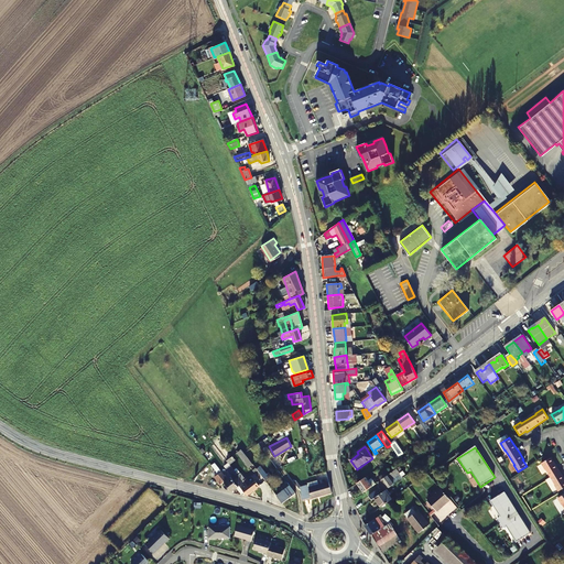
[(248,468),(253,464),(241,449),(237,453),(248,468)]
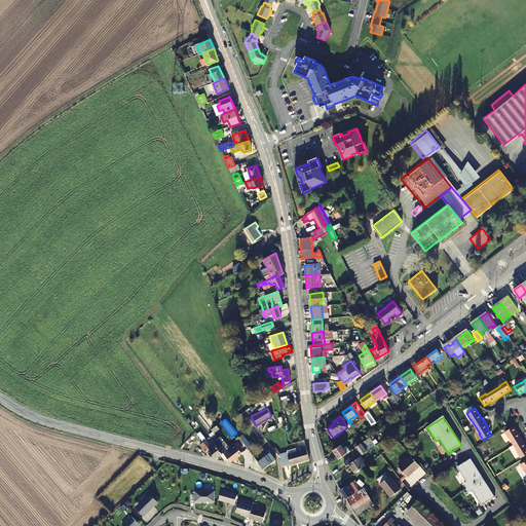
[(211,428),(215,434),(220,429),(216,424),(211,428)]
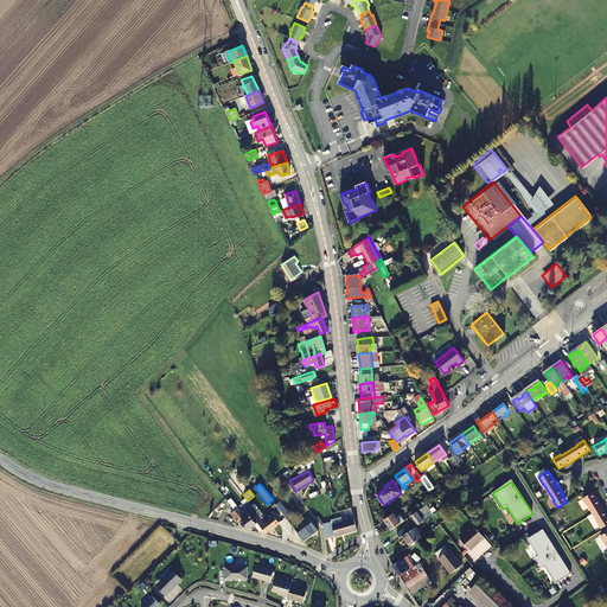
[(593,493),(583,499),(588,506),(588,505),(598,522),(601,529),(606,525),(606,516),(606,515),(598,499),(596,500),(593,493)]
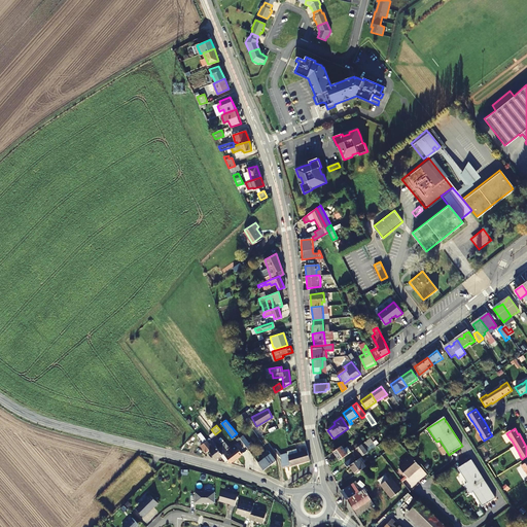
[(367,430),(360,435),(364,442),(372,435),(367,430)]
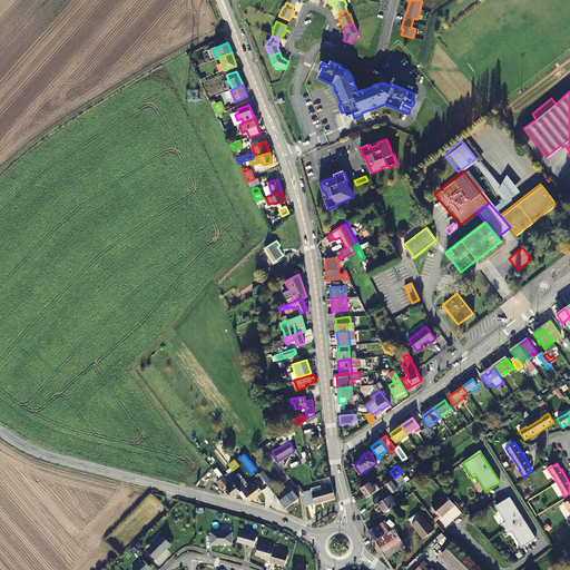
[(264,479),(268,484),(274,481),(272,477),(269,478),(264,470),(261,473),(264,479)]
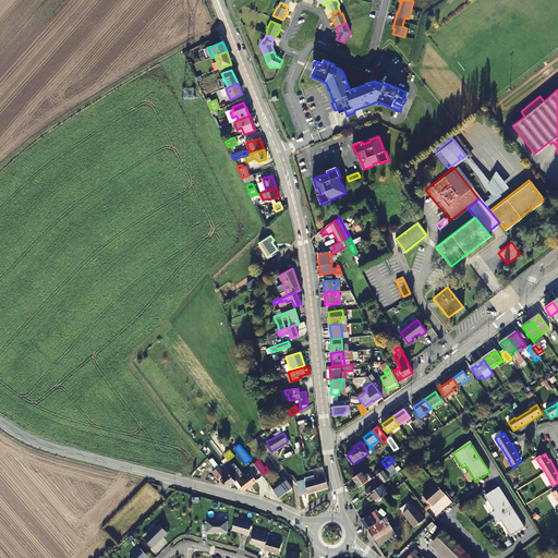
[(403,463),(399,466),(397,464),(396,462),(374,477),(379,486),(389,480),(387,476),(396,470),(398,472),(401,470),(400,470),(405,466),(403,463)]
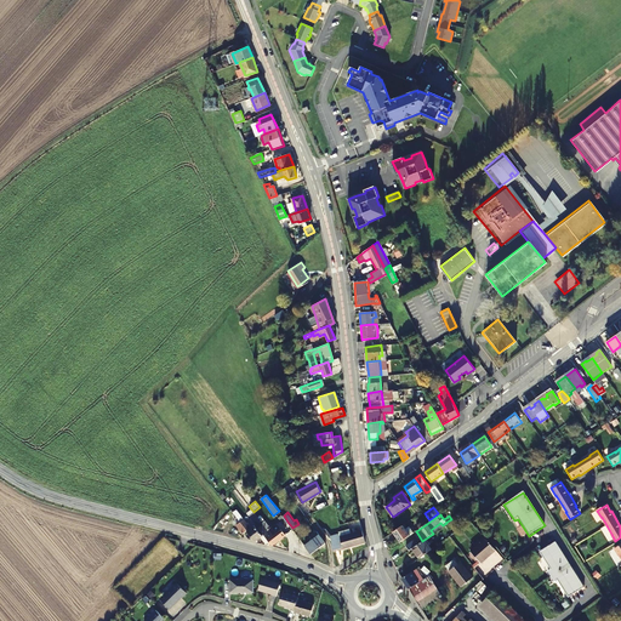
[(251,528),(244,519),(241,517),(238,519),(240,522),(246,530),(251,536),(255,541),(260,536),(266,543),(269,541),(263,533),(262,534),(255,525),(251,528)]
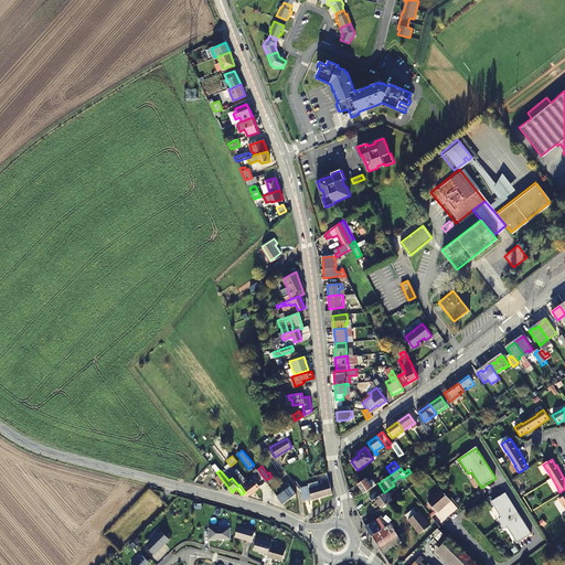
[(219,475),(214,478),(221,486),(224,482),(219,475)]
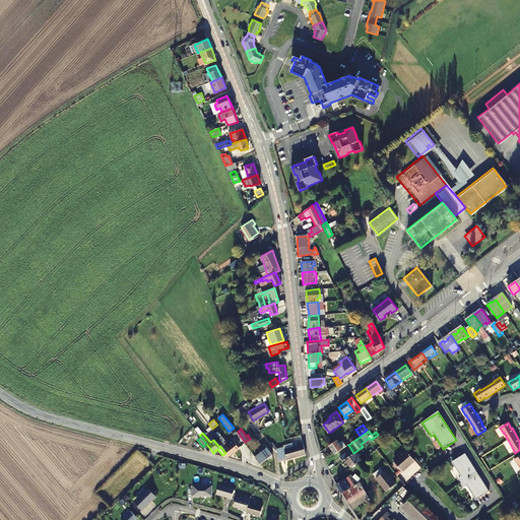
[(472,442),(473,447),(482,443),(480,438),(474,440),(475,441),(472,442)]
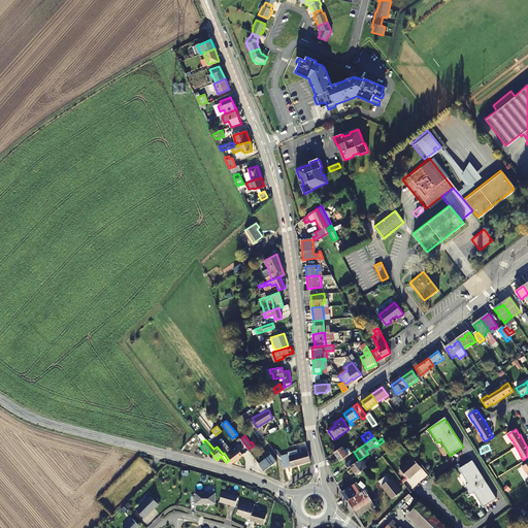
[(231,463),(242,454),(238,449),(234,452),(233,451),(231,453),(229,450),(227,451),(226,449),(224,447),(221,449),(224,453),(229,460),(231,463)]
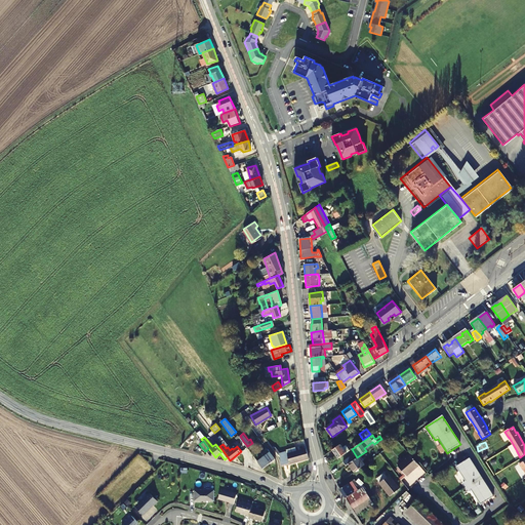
[(340,445),(332,450),(338,459),(347,453),(340,445)]
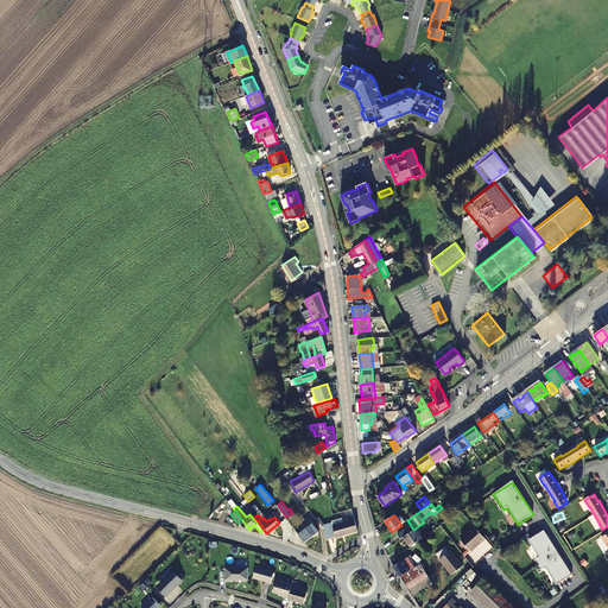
[(298,532),(305,542),(321,530),(311,518),(305,523),(308,525),(298,532)]
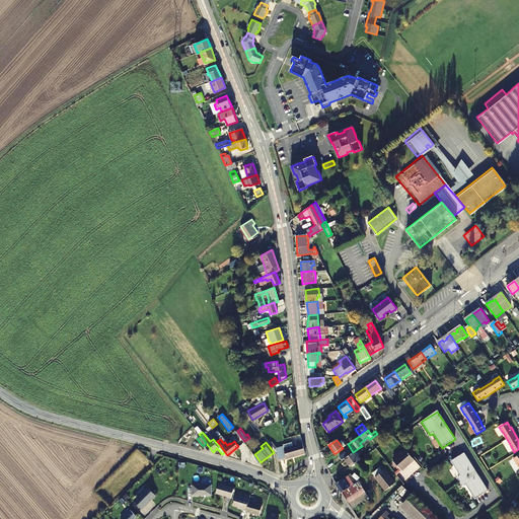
[(276,454),(279,463),(304,455),(301,445),(278,453),(276,454)]
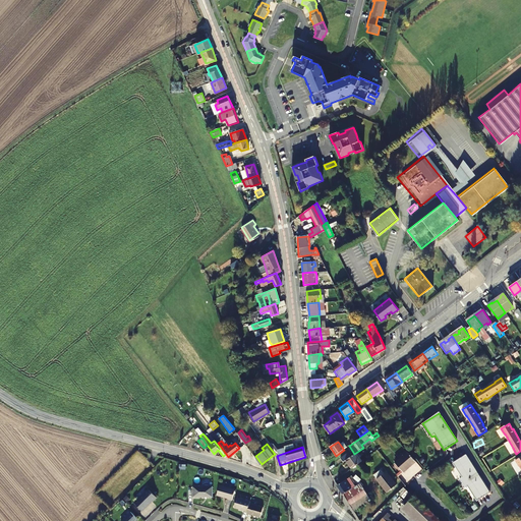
[(396,463),(405,472),(416,461),(407,452),(396,463)]
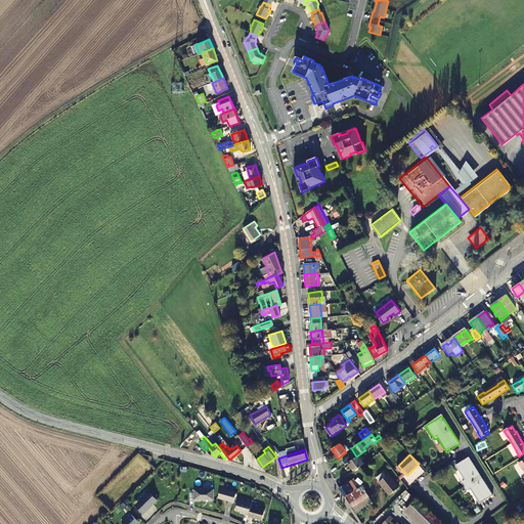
[(359,455),(349,463),(354,472),(365,464),(359,455)]
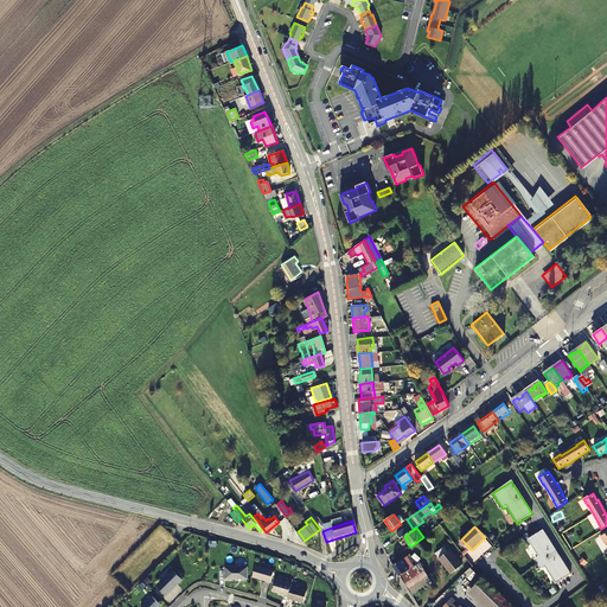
[(409,532),(407,529),(406,529),(397,535),(401,538),(404,536),(409,532)]
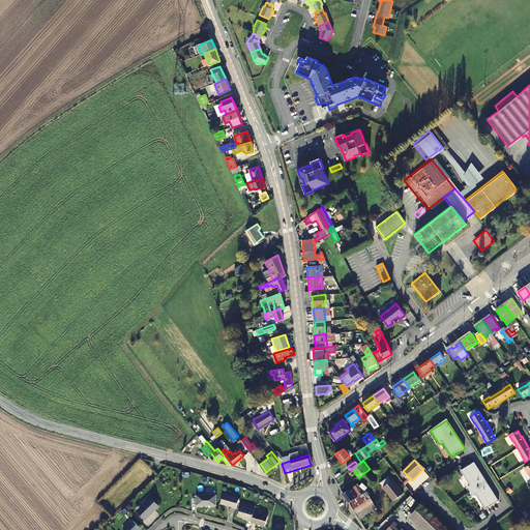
[(461,472),(469,487),(467,489),(469,493),(486,481),(474,463),(461,472)]
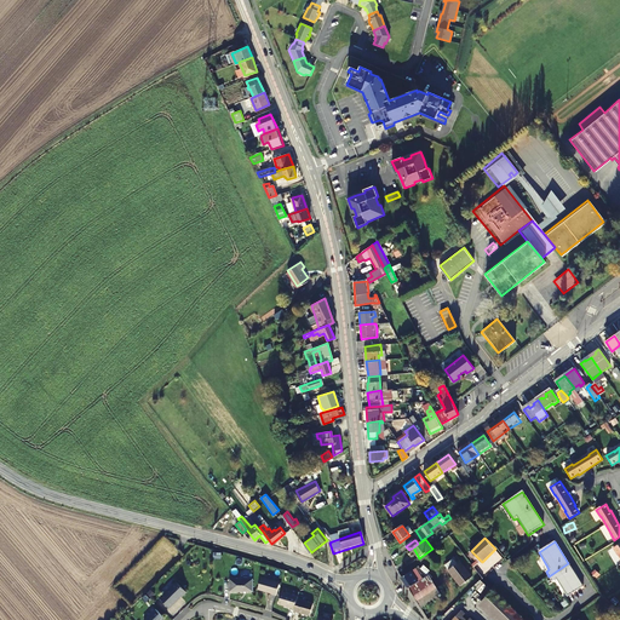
[(391,563),(401,556),(397,552),(389,558),(391,563)]
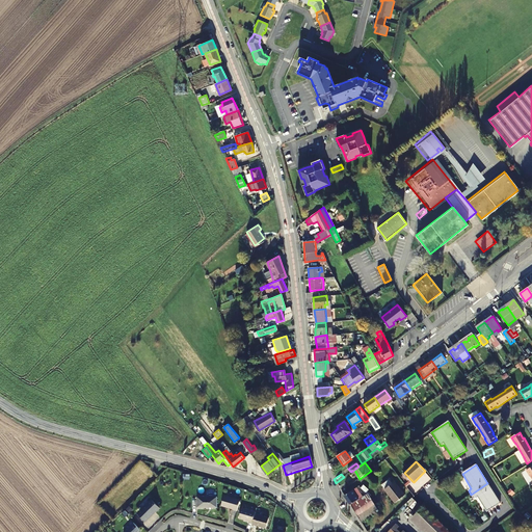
[(389,480),(381,486),(384,489),(392,484),(389,480)]
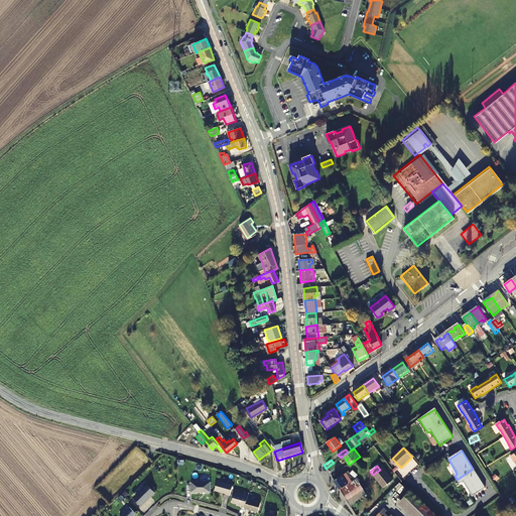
[(384,489),(393,481),(383,468),(380,470),(373,475),(384,489)]
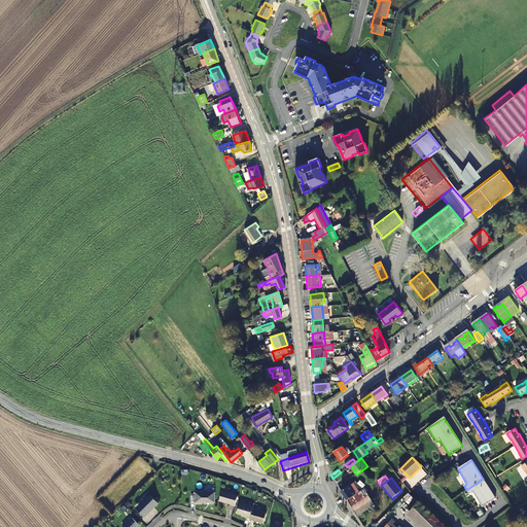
[(482,507),(495,498),(483,479),(466,490),(470,495),(472,493),(482,507)]
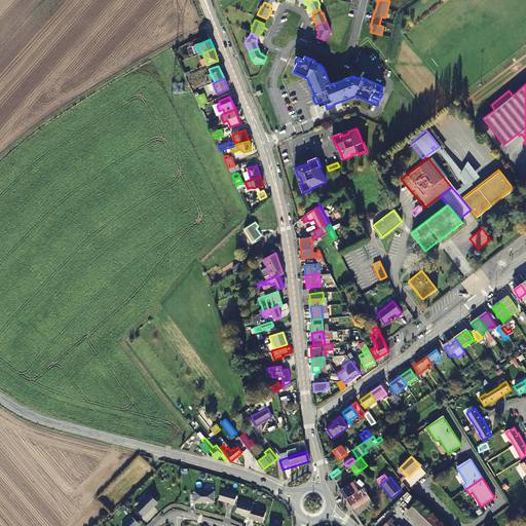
[(347,498),(358,492),(351,483),(344,488),(341,490),(347,498)]
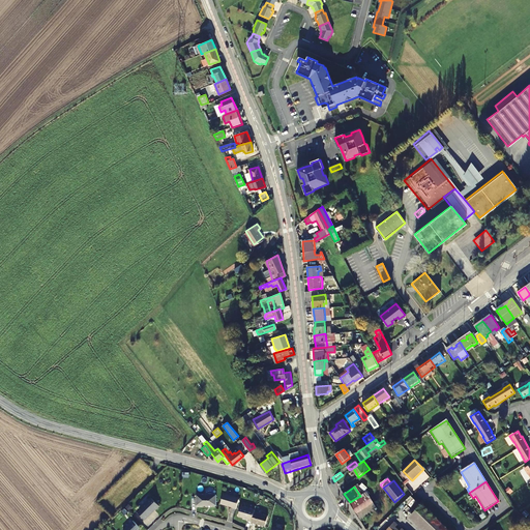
[(239,498),(223,494),(219,504),(232,508),(235,509),(239,498)]
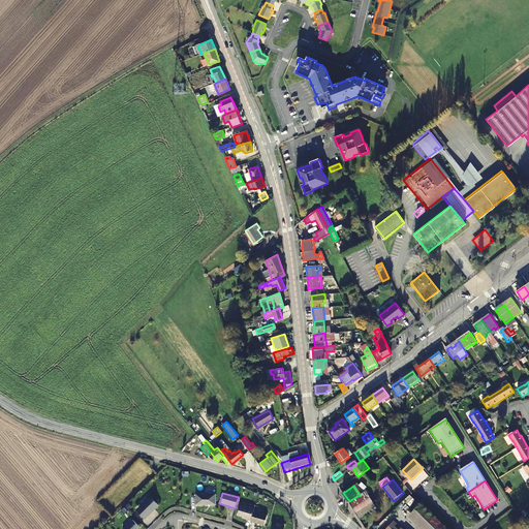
[(412,494),(407,498),(410,502),(416,496),(413,493),(412,494)]
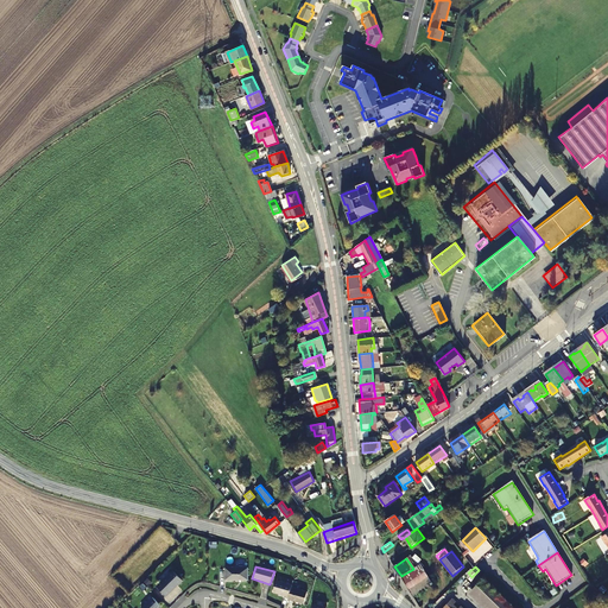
[(248,581),(247,568),(225,568),(225,581),(248,581)]
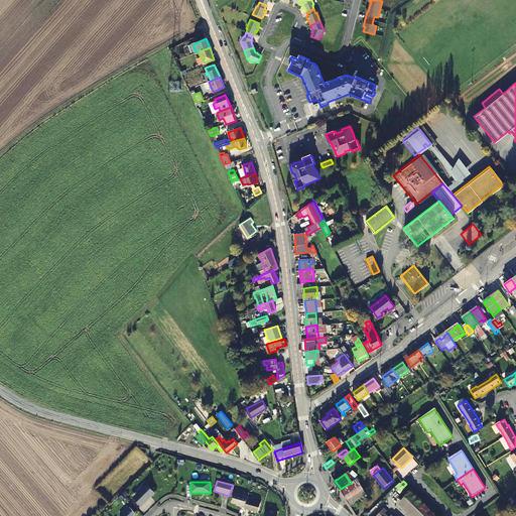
[(400,490),(404,493),(409,487),(406,484),(400,490)]
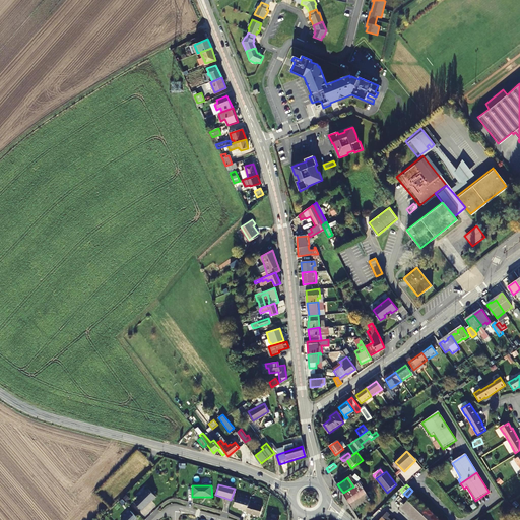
[(156,498),(147,489),(134,503),(141,511),(151,501),(151,502),(156,498)]
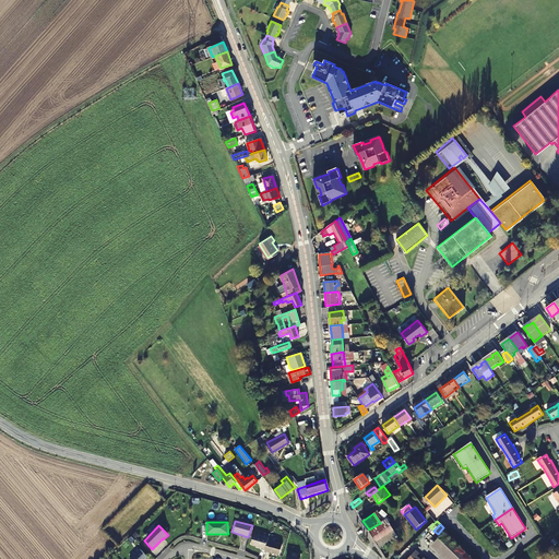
[(477,558),(474,556),(447,531),(441,536),(437,542),(455,558),(477,558)]
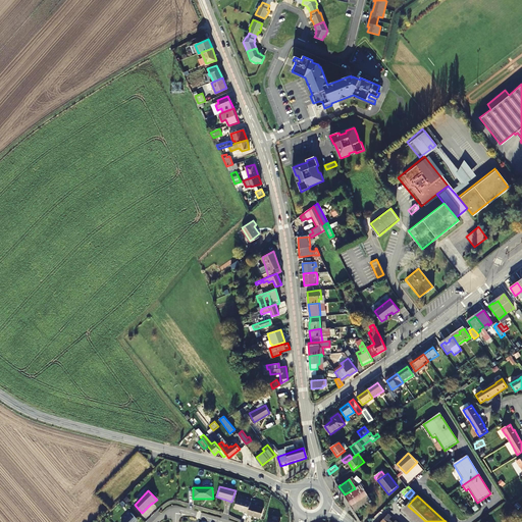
[(248,514),(251,503),(237,499),(235,509),(244,512),(244,513),(248,514)]
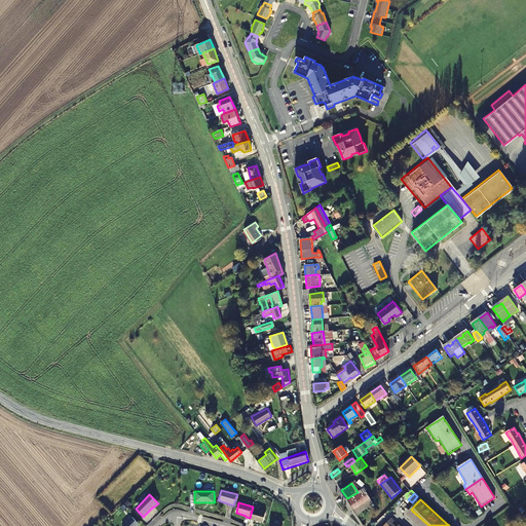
[(265,513),(252,509),(250,518),(249,519),(262,523),(265,513)]
